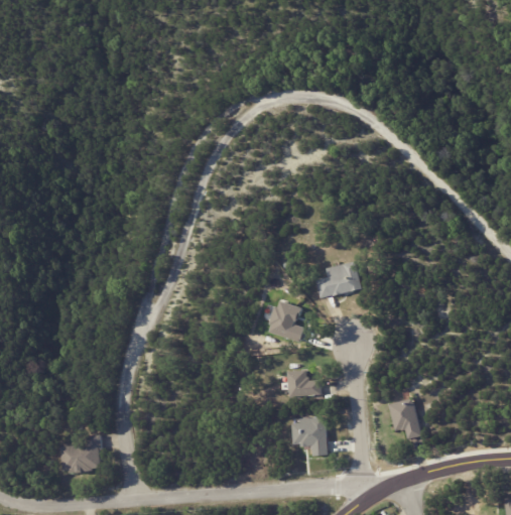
[(351,291),(320,298),(315,280),(328,277),(326,267),(355,261),(361,289),(351,291)]
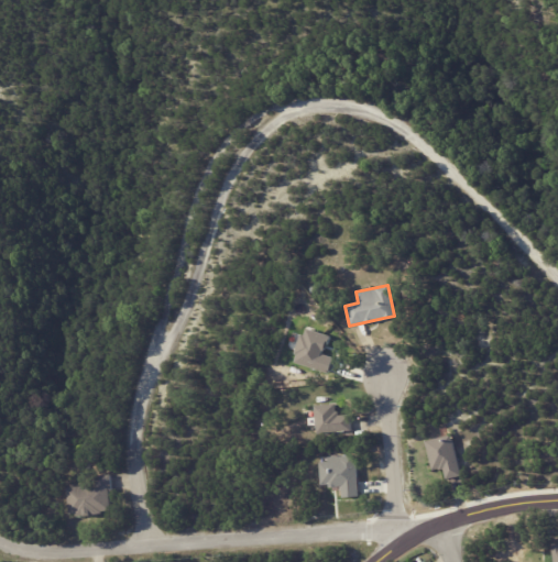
[(325,368),(327,356),(317,354),(321,334),(298,329),(292,362),(325,368)]
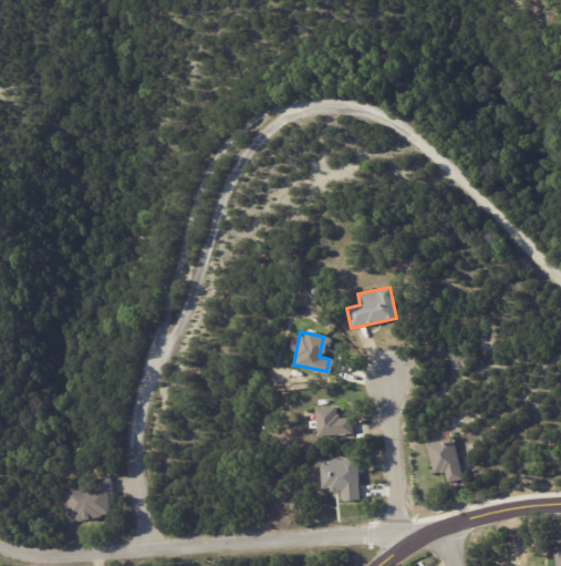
[(339,415),(339,419),(351,418),(352,435),(317,438),(315,409),(335,408),(335,414),(339,414),(339,415)]
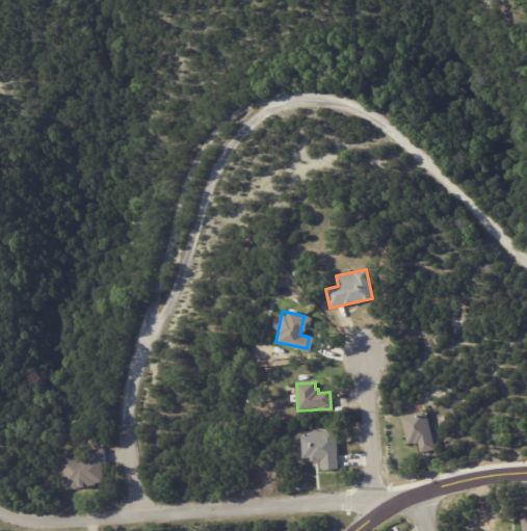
[(431,450),(420,453),(418,444),(414,445),(413,443),(407,445),(400,417),(424,410),(435,449),(431,450)]
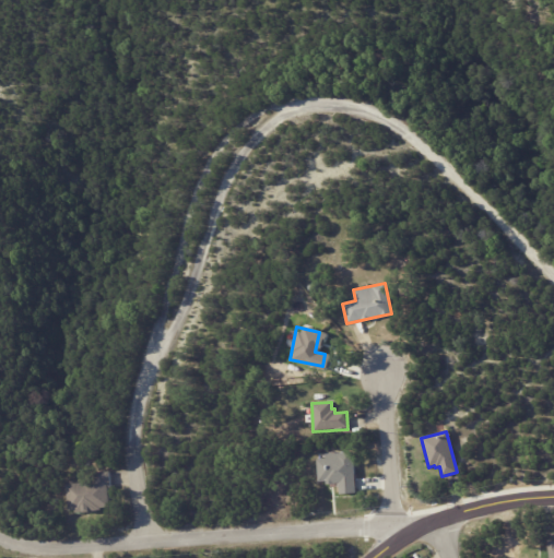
[(336,493),(351,491),(349,452),(313,454),(314,482),(336,481),(336,493)]
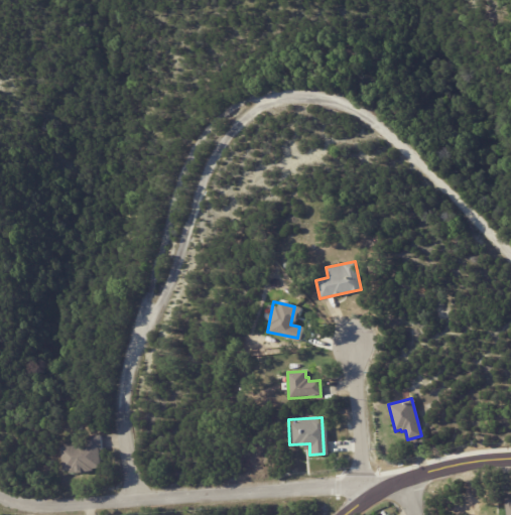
[(101,435),(102,451),(100,451),(100,458),(99,458),(100,472),(68,474),(68,471),(61,472),(59,447),(88,445),(88,436),(101,435)]
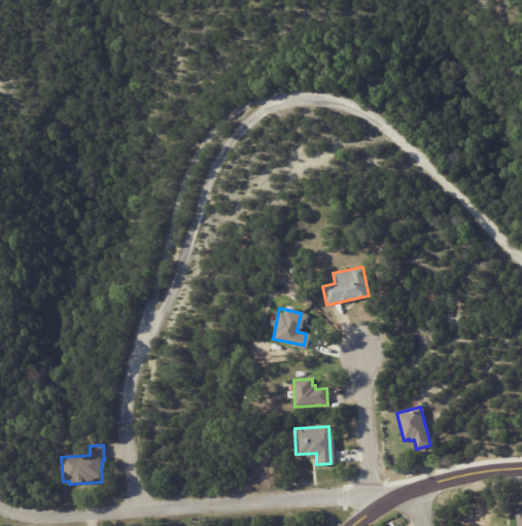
[(514,525),(513,509),(521,507),(521,525),(514,525)]
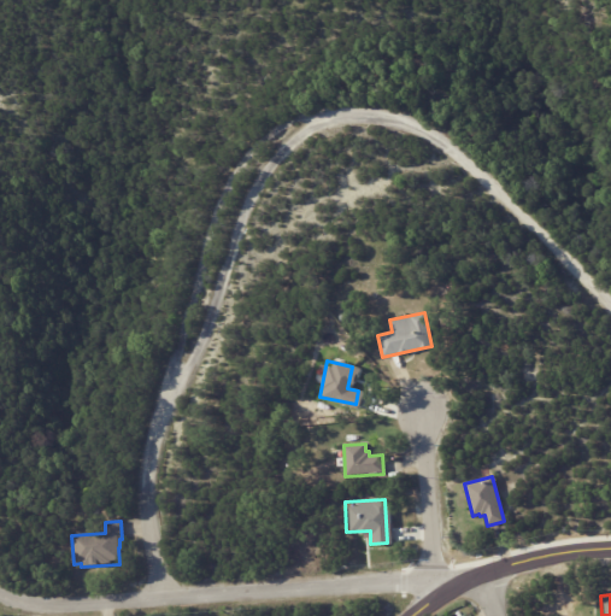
All buildings are outlined.
